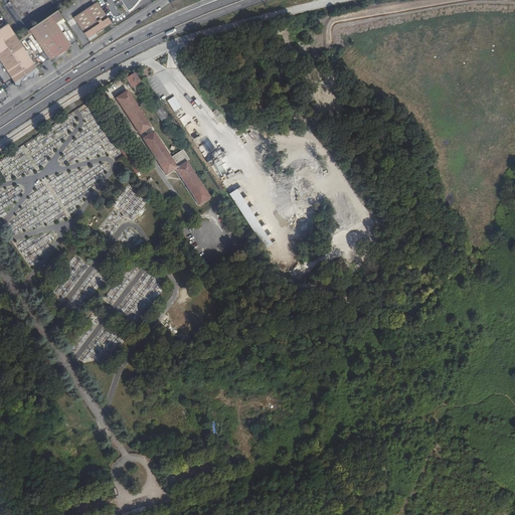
[(73,17),(88,38),(112,23),(96,0),(93,0),(93,1),(95,4),(73,17)]
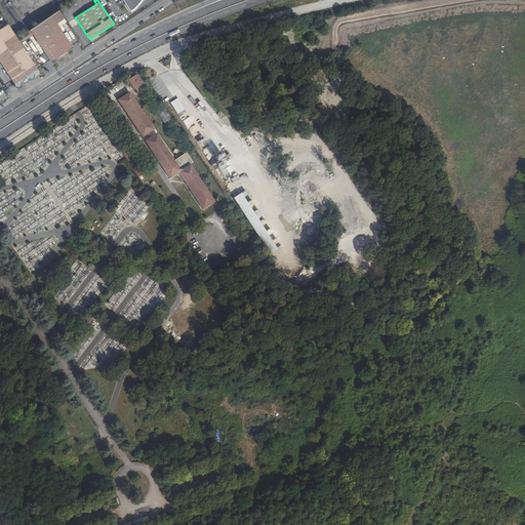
[(123,0),(130,10),(134,7),(137,4),(140,0),(123,0)]
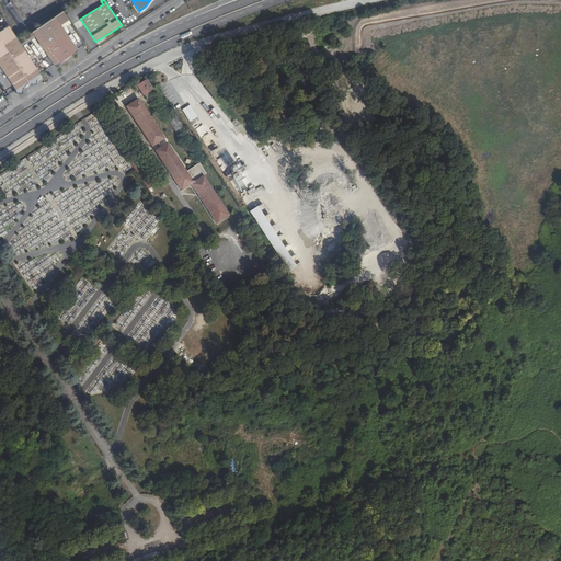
[(69,20),(63,11),(19,41),(21,45),(35,36),(55,66),(78,50),(64,27),(61,24),(69,20)]
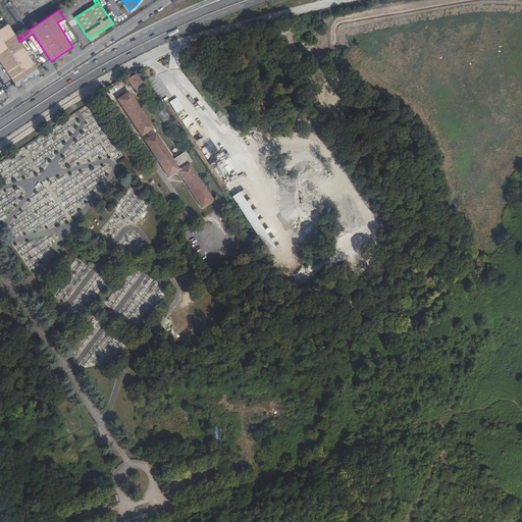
[(0,60),(14,83),(37,68),(19,42),(17,38),(8,23),(4,25),(0,28),(0,60)]
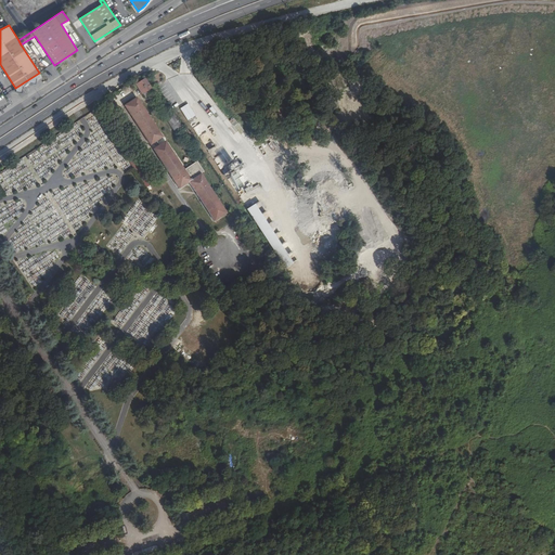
[(145,78),(138,82),(141,87),(139,88),(142,93),(143,92),(146,98),(153,94),(151,90),(147,92),(147,90),(152,88),(145,78)]
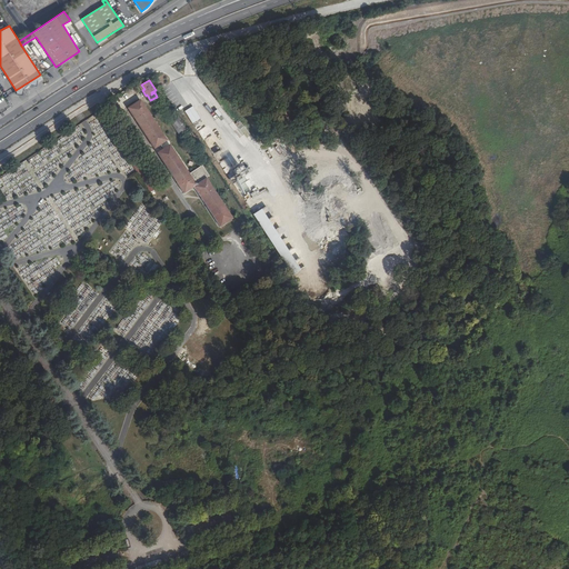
[(156,148),(168,140),(141,100),(129,108),(156,148)]
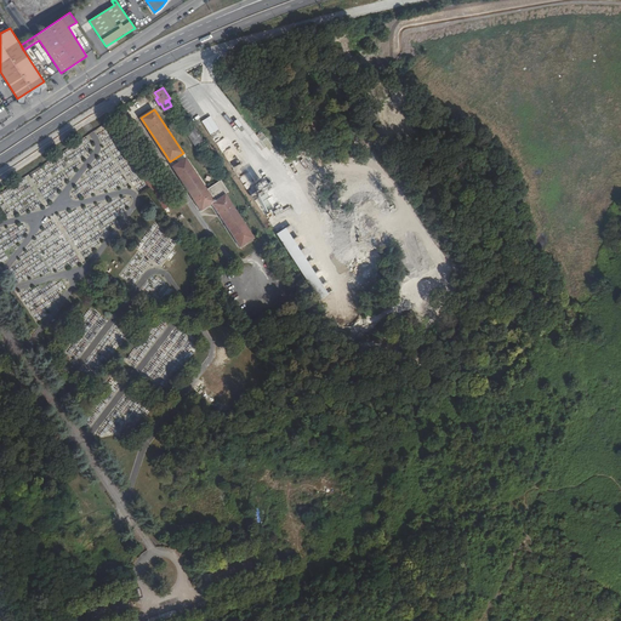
[(209,136),(218,131),(212,117),(203,120),(209,136)]
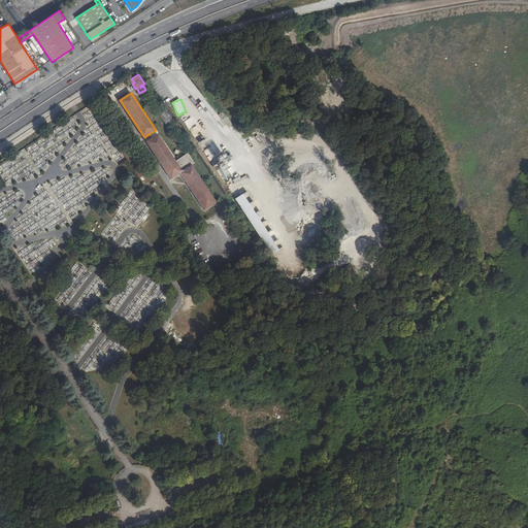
[(168,127),(174,123),(165,110),(159,114),(168,127)]
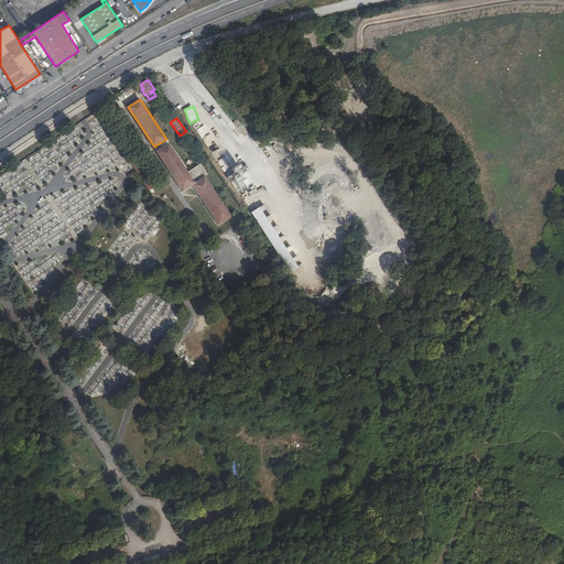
[(203,139),(207,145),(214,140),(209,134),(203,139)]
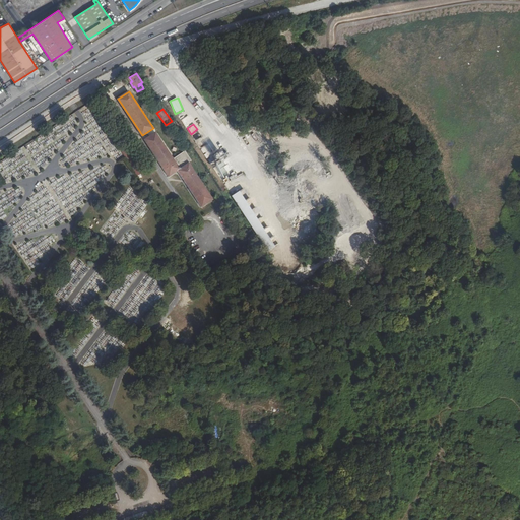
[(185,150),(173,157),(155,132),(145,139),(169,176),(178,170),(202,206),(213,199),(189,163),(192,160),(185,150)]
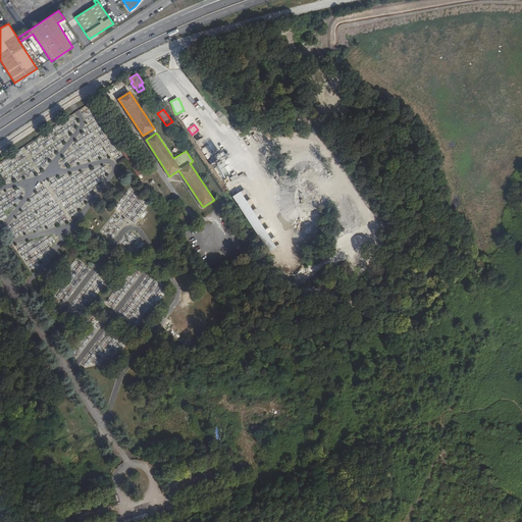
[(124,144),(120,147),(139,175),(143,172),(124,144)]
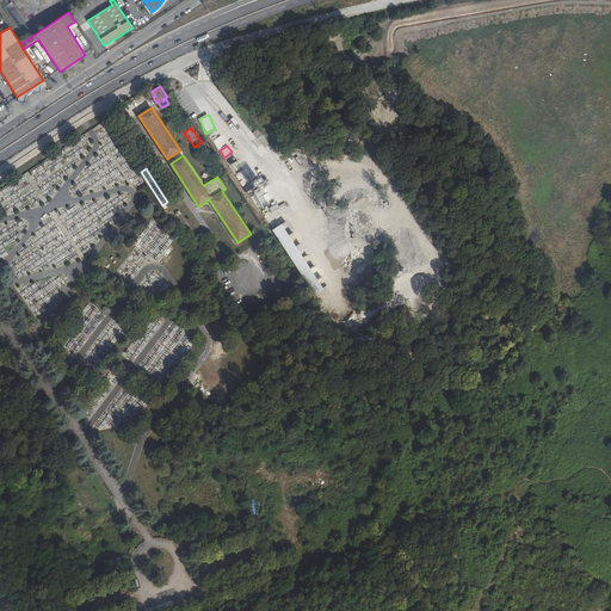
[(252,190),(248,181),(242,185),(247,192),(252,190)]
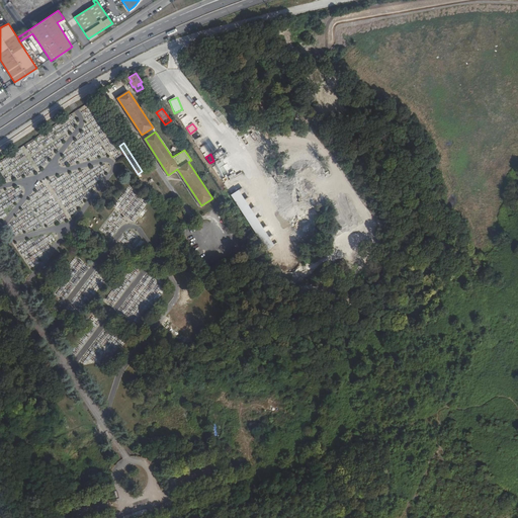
[(217,165),(221,174),(228,171),(231,178),(236,176),(229,163),(225,164),(221,155),(213,158),(216,161),(220,159),(222,162),(217,165)]
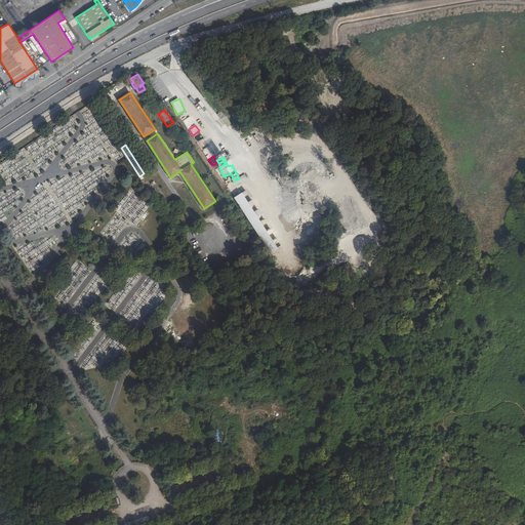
[(236,196),(268,255),(277,250),(249,200),(251,199),(246,190),(236,196)]
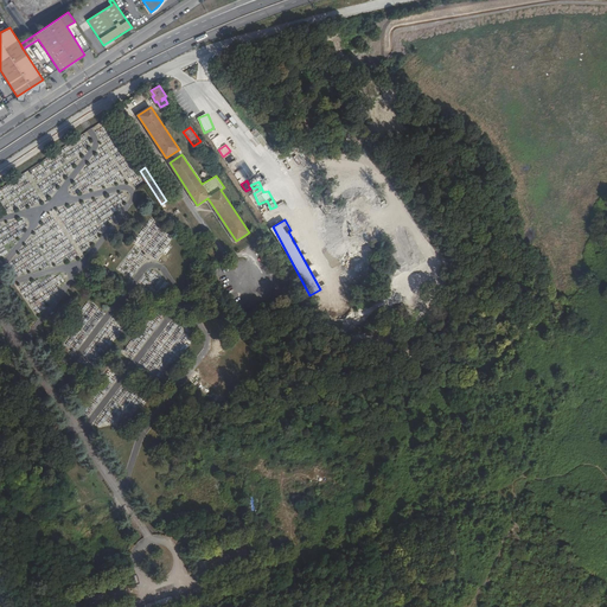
[(132,345),(133,344),(131,342),(123,351),(132,357),(138,349),(132,345)]
